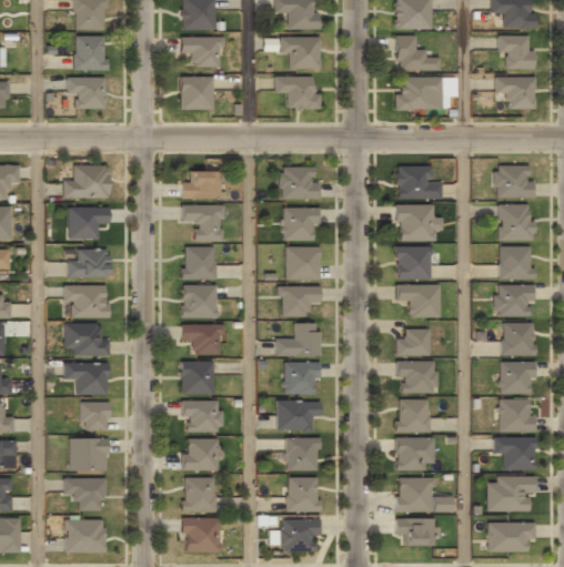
[(73,0),(73,29),(107,29),(107,0),(73,0)]
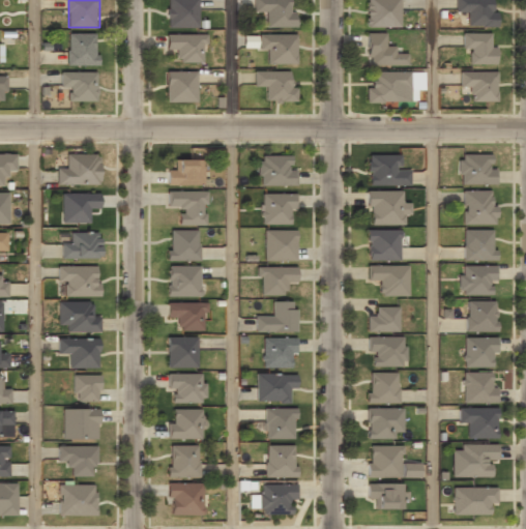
[(200,28),(200,0),(169,0),(169,28),(200,28)]
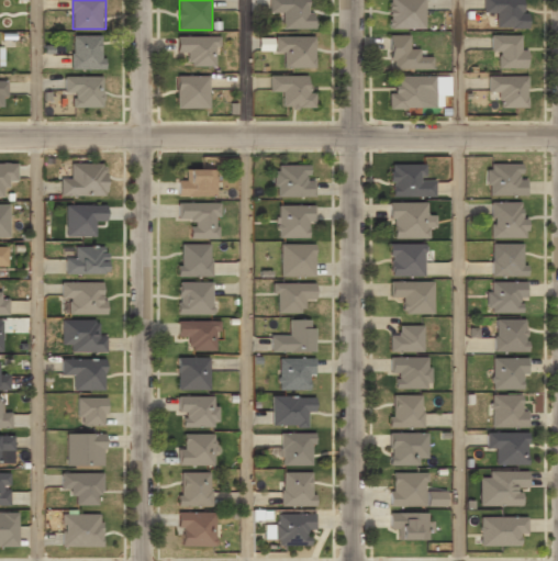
[(314,0),(271,0),(271,13),(285,13),(285,29),(314,29),(314,0)]
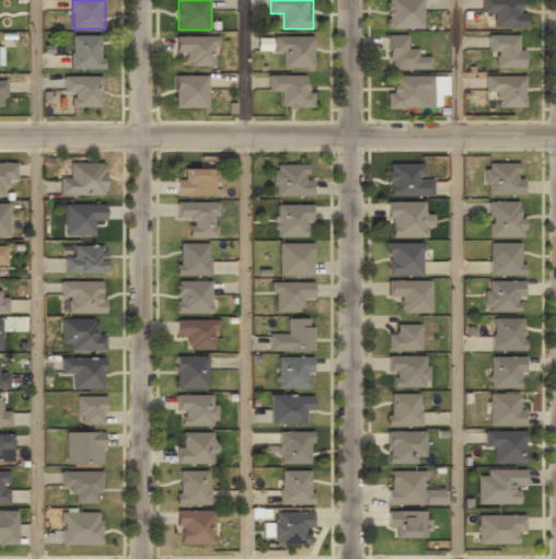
[(390,0),(390,28),(425,28),(425,0),(390,0)]
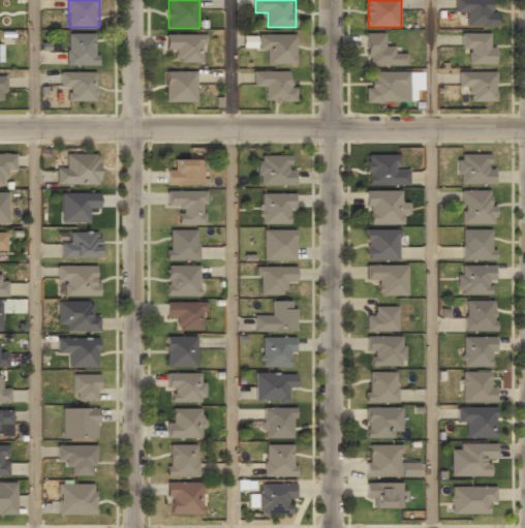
[(495,27),(495,0),(457,0),(457,13),(468,13),(468,27),(495,27)]
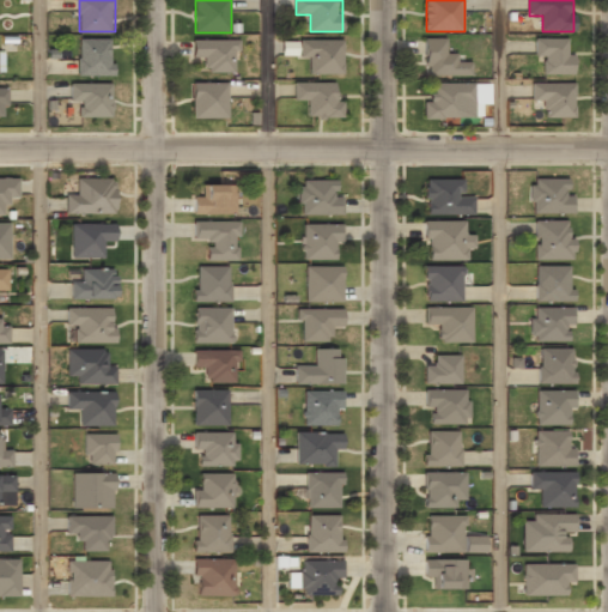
[(80,76),(115,76),(115,38),(80,38),(80,76)]
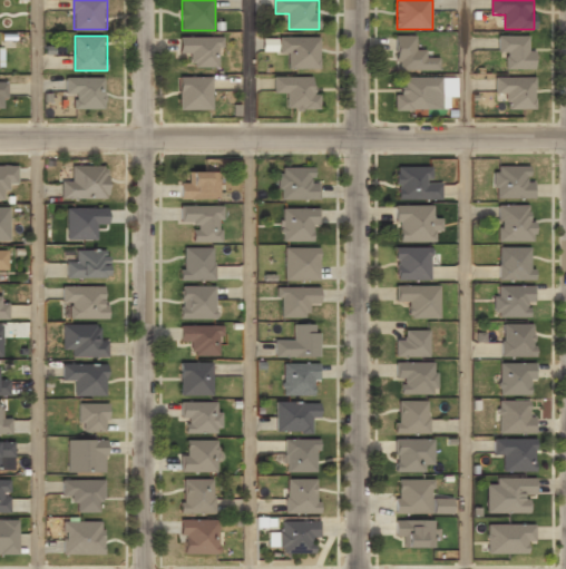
[(398,71),(440,70),(440,58),(428,58),(428,49),(418,49),(417,36),(397,36),(398,71)]
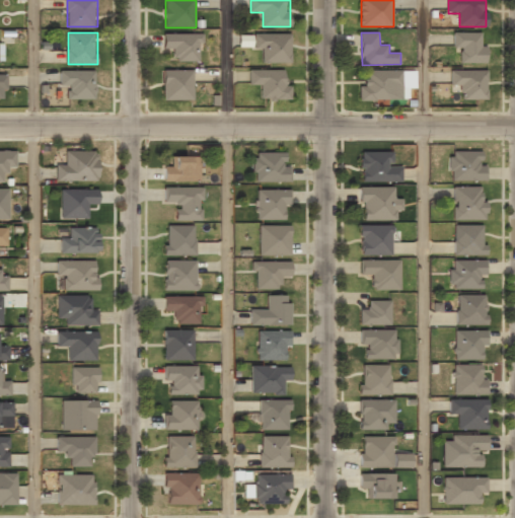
[(454,50),(461,50),(461,64),(488,64),(488,46),(483,46),(483,32),(454,32),(454,50)]
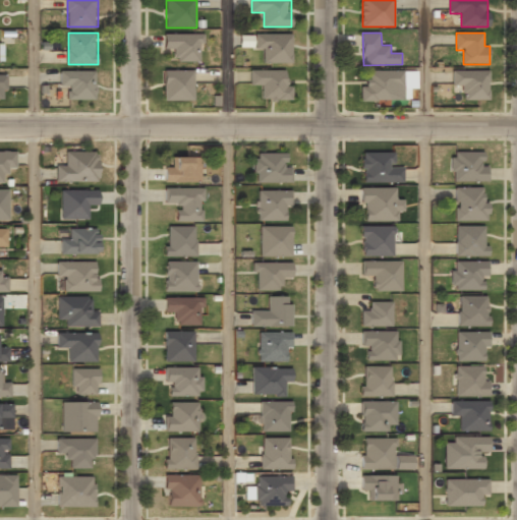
[(257,51),(265,51),(265,64),(294,64),(294,34),(257,34),(257,51)]
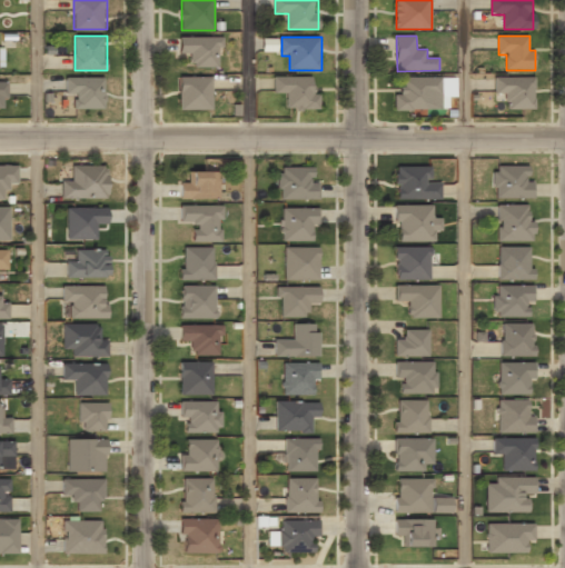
[(181,55),(192,55),(192,68),(220,68),(220,38),(181,38),(181,55)]
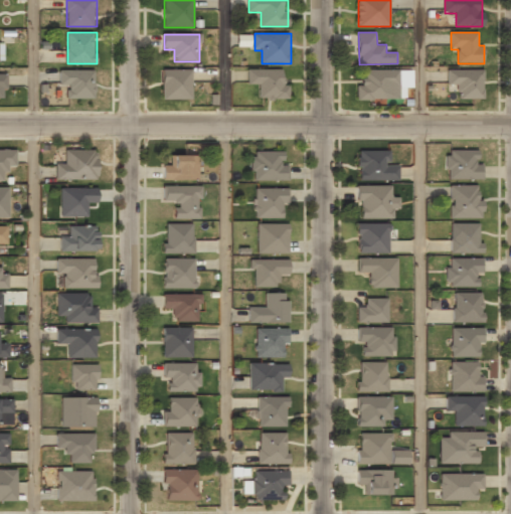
[(252,35),(239,36),(240,47),(252,47),(252,35)]
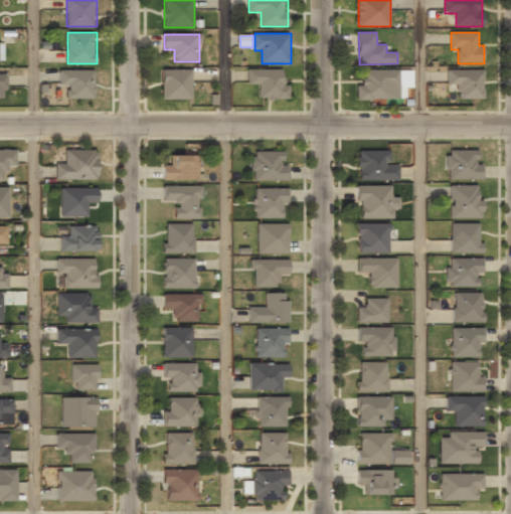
[(61,70),(61,87),(69,87),(69,99),(97,99),(97,70),(61,70)]
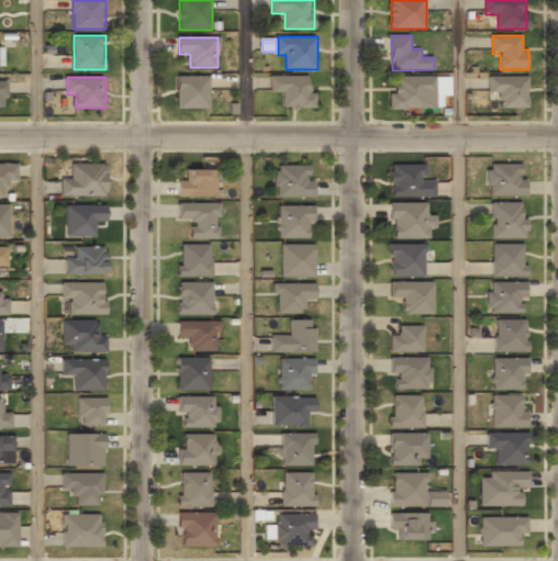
[(178,77),(178,109),(210,109),(210,77),(178,77)]
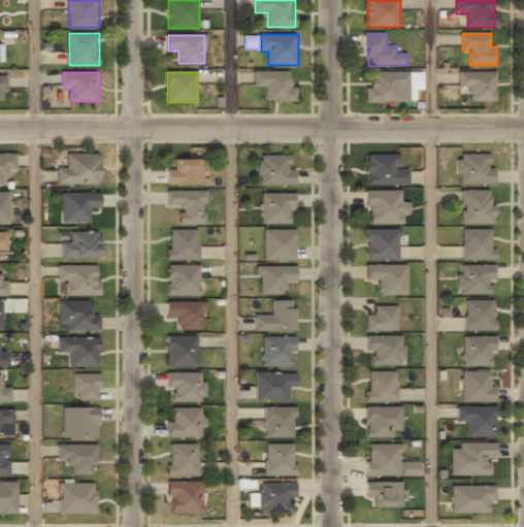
[(297,102),(297,86),(291,86),(291,72),(255,72),(255,88),(266,87),(267,103),(297,102)]
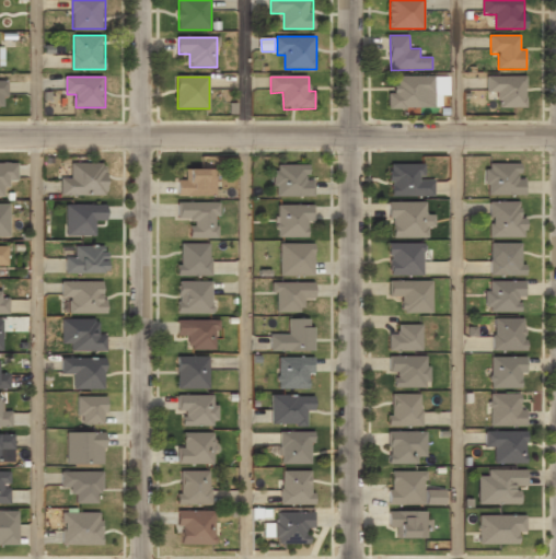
[(396,91),(389,91),(389,109),(426,109),(426,94),(437,94),(437,77),(396,77),(396,91)]
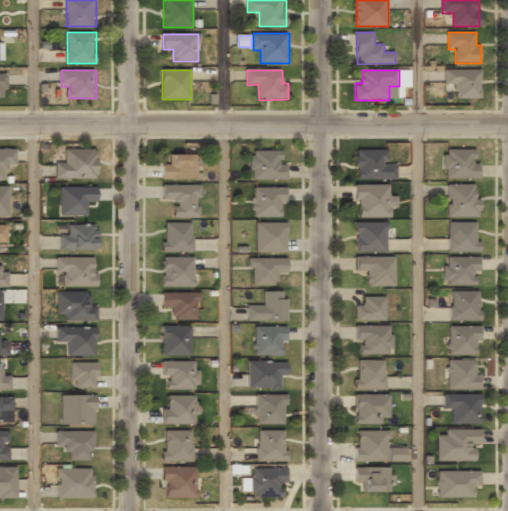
[(481,99),(481,70),(445,70),(445,85),(456,85),(456,99),(481,99)]
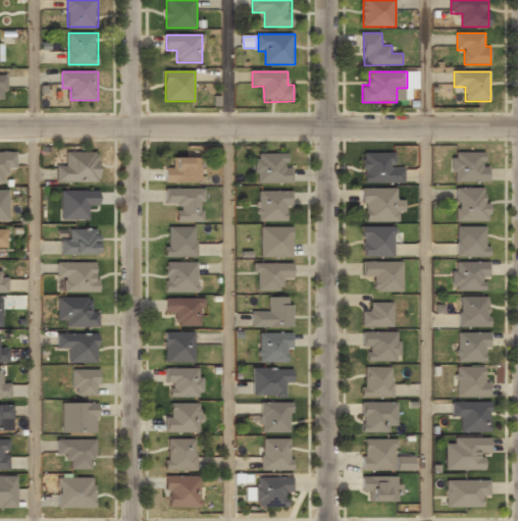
[(420,72),(407,72),(406,89),(420,90),(420,72)]
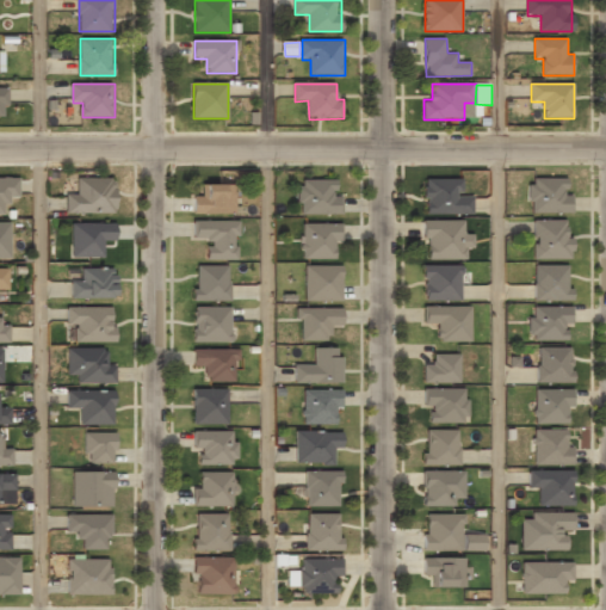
[(11,88),(0,87),(0,117),(6,118),(6,105),(11,105),(11,88)]
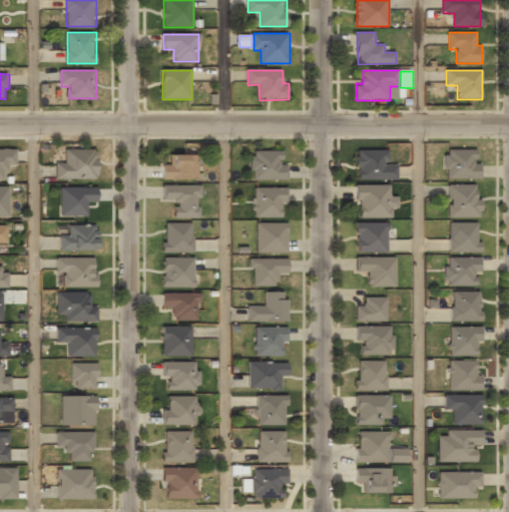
[(358,179),(398,179),(398,161),(389,161),(389,149),(358,149),(358,179)]
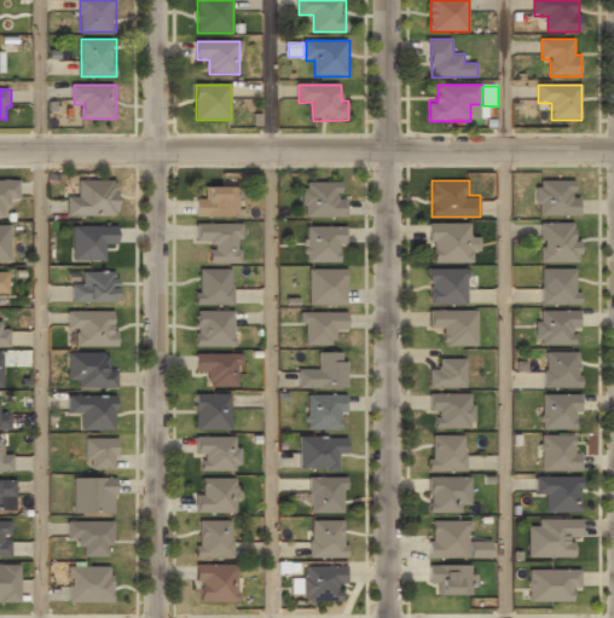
[(0,219),(6,219),(6,202),(21,202),(21,182),(0,182),(0,219)]
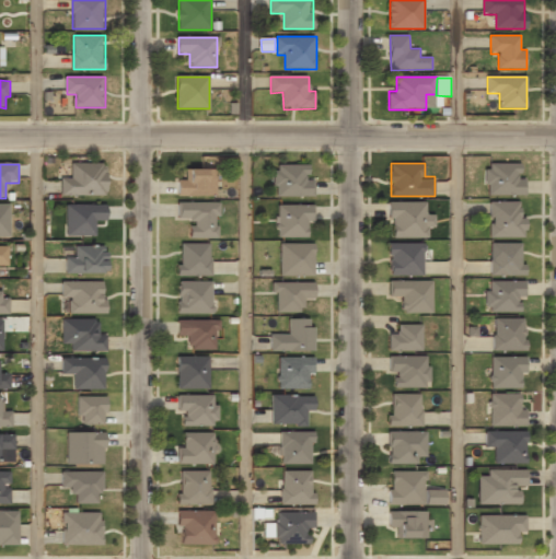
[(107,196),(107,164),(73,164),(73,178),(61,178),(61,196),(107,196)]
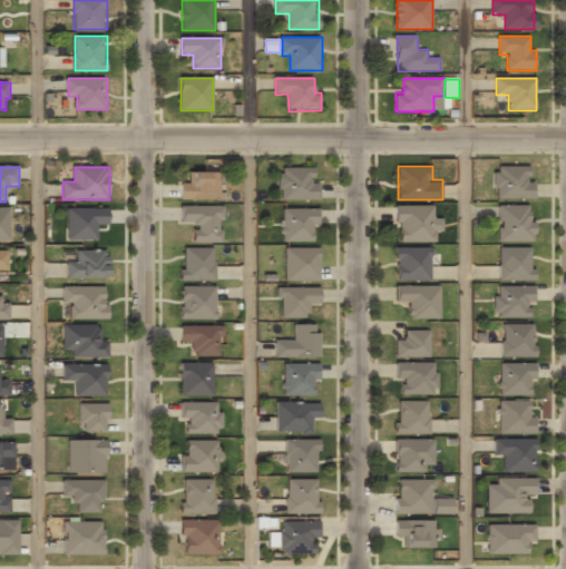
[(536,182),(532,182),(532,167),(496,167),(496,199),(536,199),(536,182)]
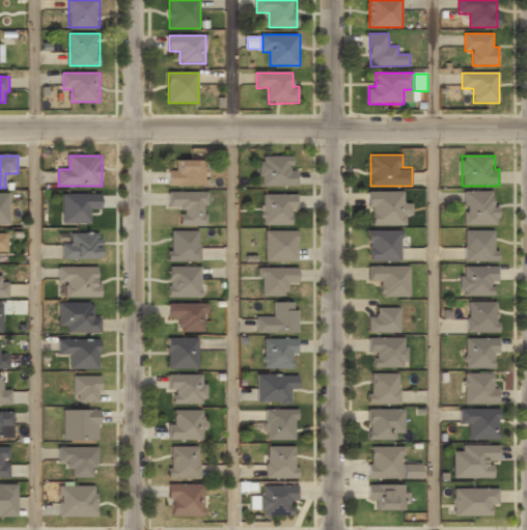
[(260,157),(260,186),(297,186),(297,157),(260,157)]
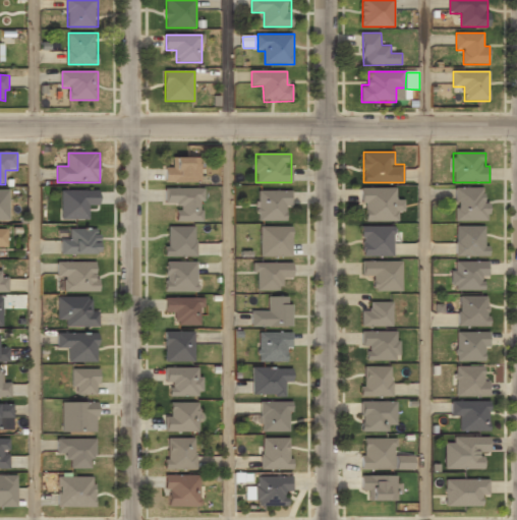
[(202,182),(202,157),(175,157),(175,167),(166,167),(166,182),(202,182)]
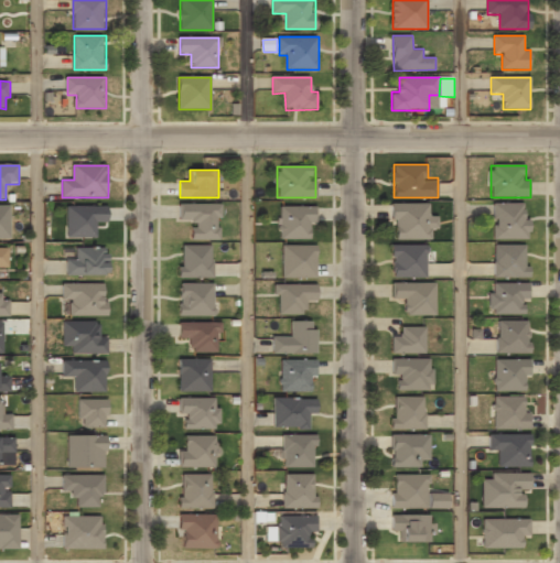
[(222,203),(180,203),(180,220),(192,220),(192,240),(222,240),(222,203)]
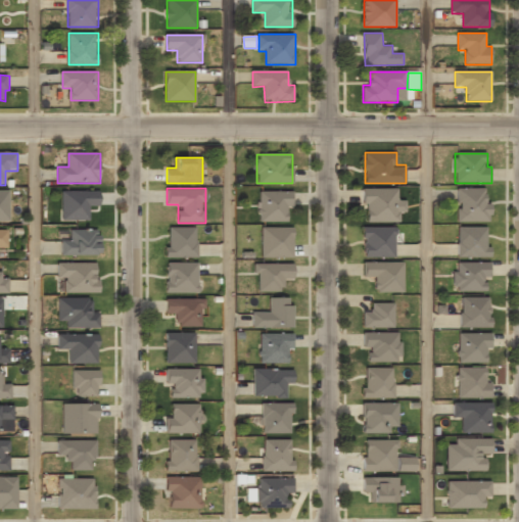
[(396,188),(365,188),(365,221),(405,221),(405,199),(396,199),(396,188)]
